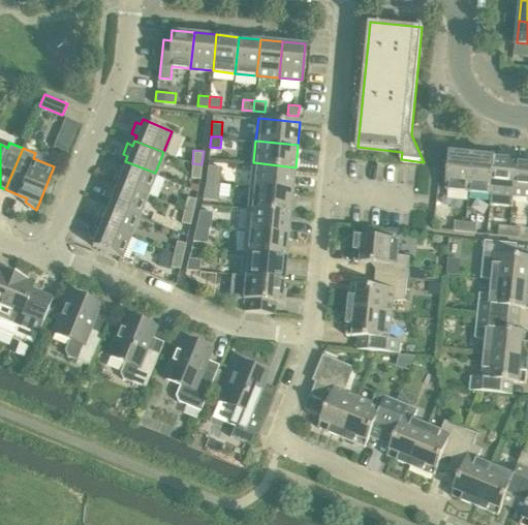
[(469,190),(473,154),(451,151),(446,188),(469,190)]
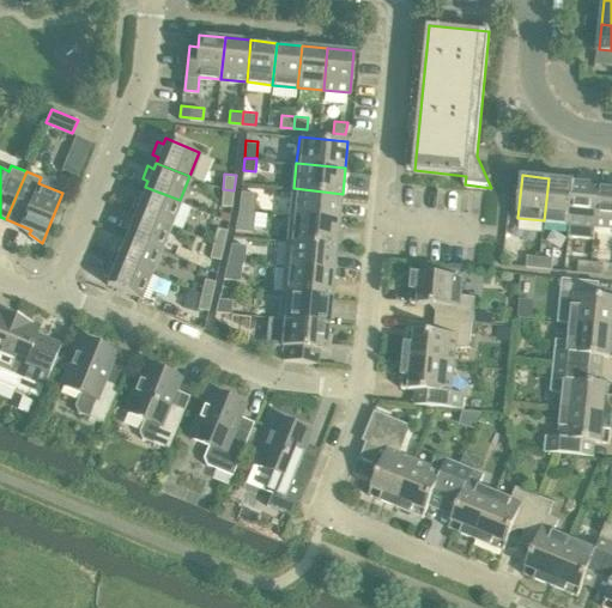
[(570,223),(574,181),(549,178),(544,220),(570,223)]
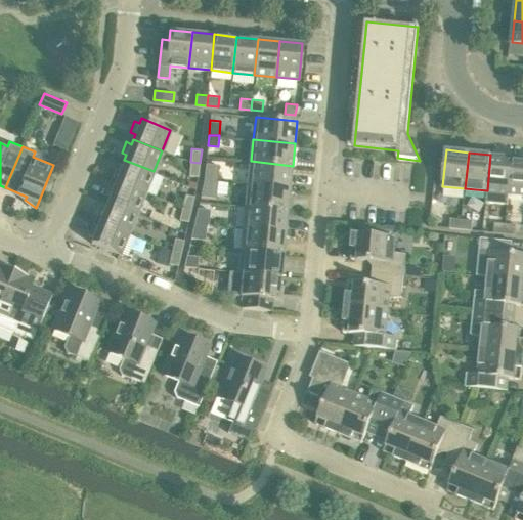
[(509,192),(513,157),(490,155),(487,190),(486,200),(508,203),(509,192)]
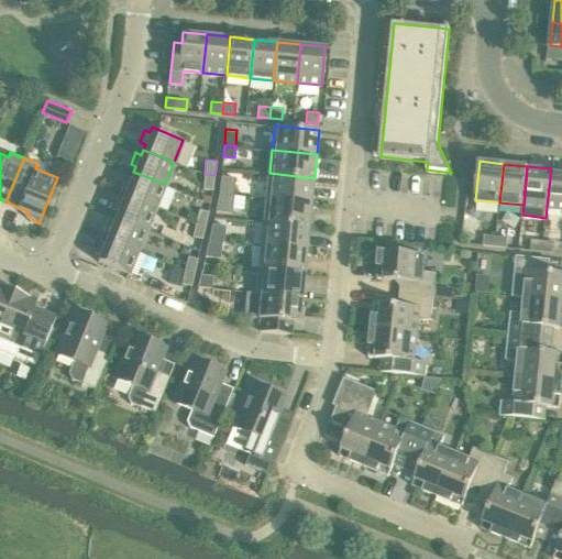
[(561,168),(551,168),(547,207),(561,208),(561,168)]
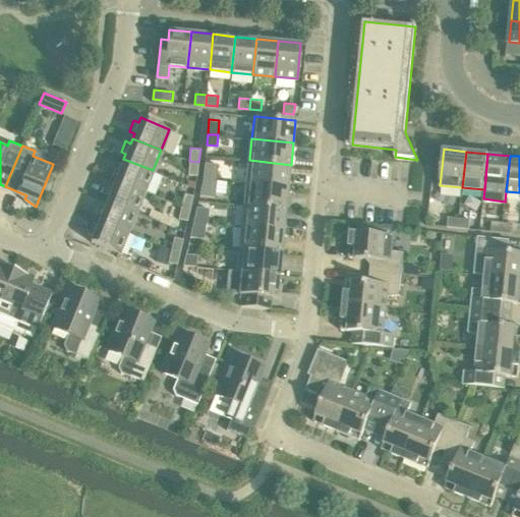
[(145,190),(153,170),(123,159),(122,163),(117,161),(112,172),(118,174),(116,179),(145,190)]
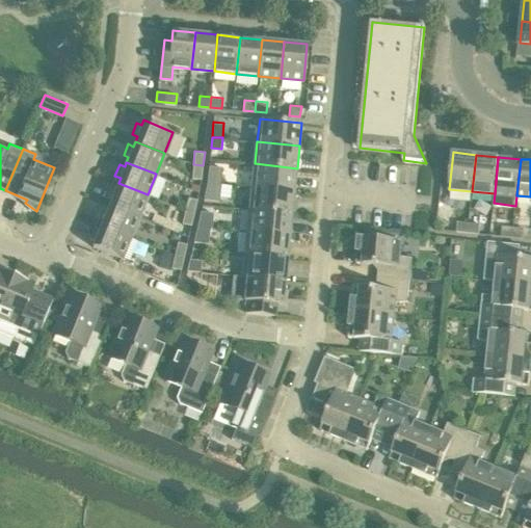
[(295,190),(297,168),(255,163),(253,186),(295,190)]
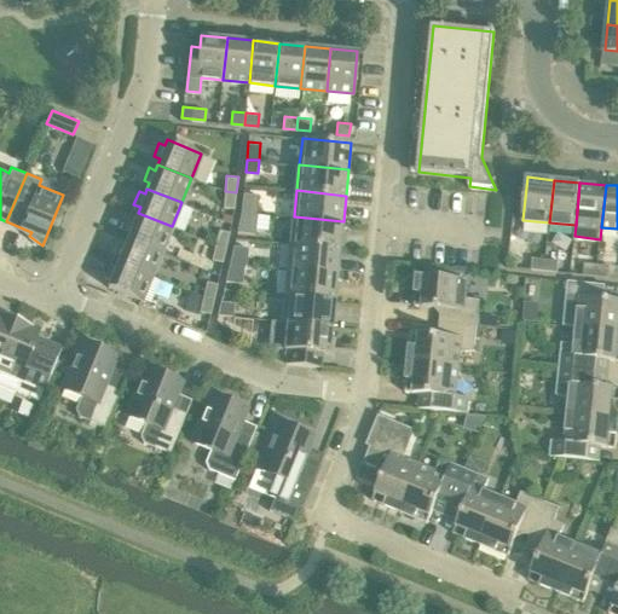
[(235,207),(236,192),(225,191),(224,207),(235,207)]
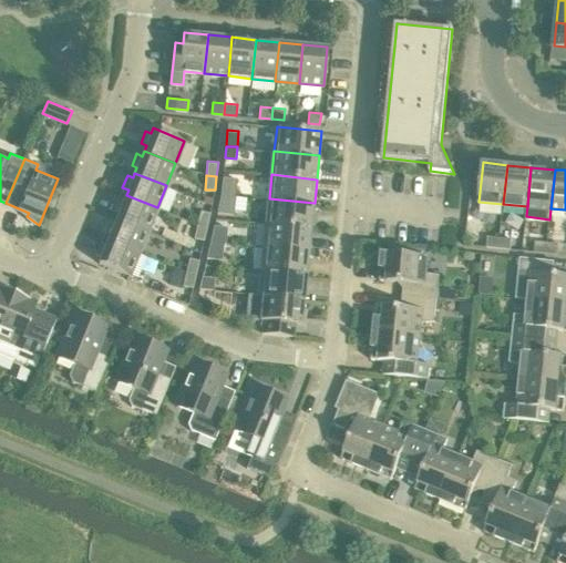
[(222,193),(236,195),(238,177),(223,175),(222,193)]
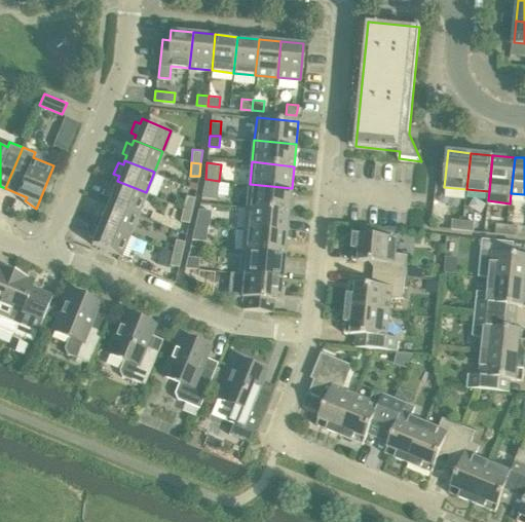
[(217,197),(219,181),(205,179),(201,195),(217,197)]
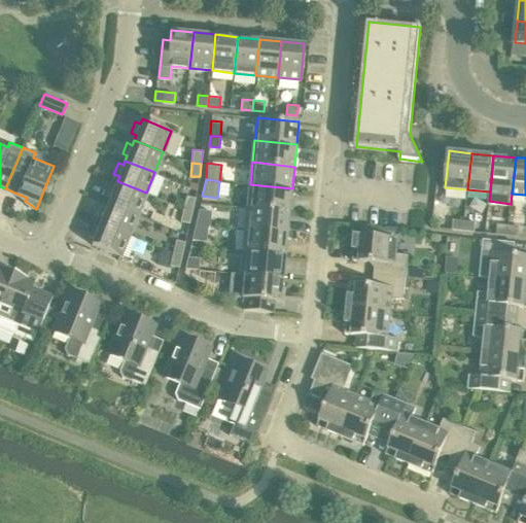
[(137,213),(146,193),(117,181),(115,185),(110,183),(105,195),(110,197),(108,202),(137,213)]
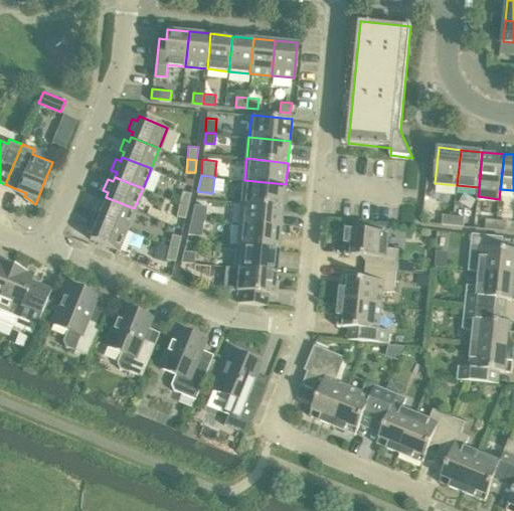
[(284,205),(286,184),(244,180),(242,201),(284,205)]
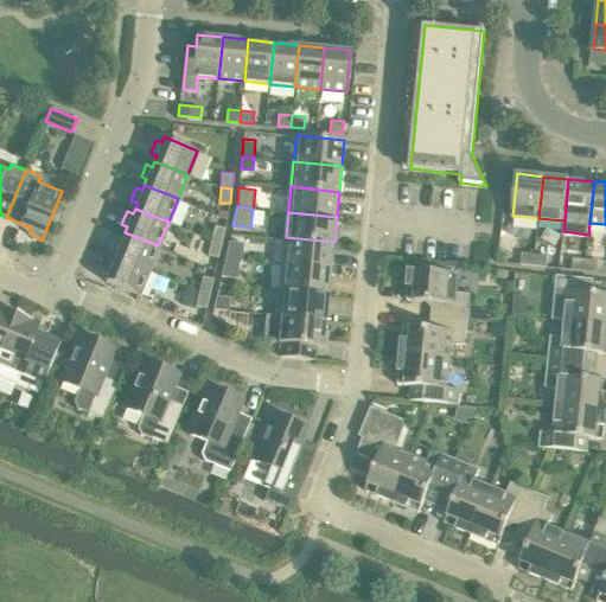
[(222,241),(225,226),(215,224),(211,238),(222,241)]
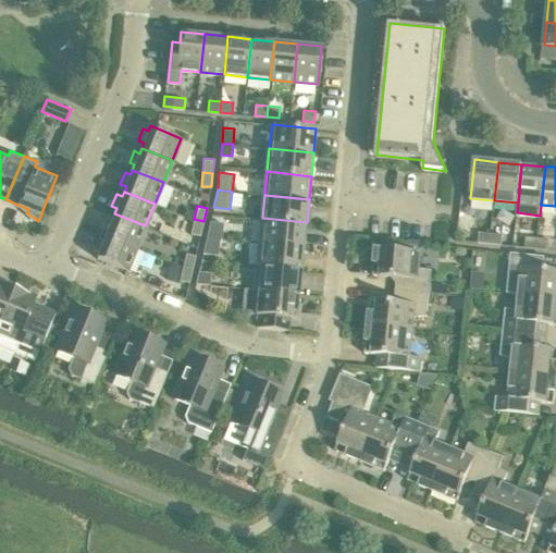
[(136,247),(145,225),(114,213),(113,218),(108,216),(102,228),(108,230),(106,235),(136,247)]
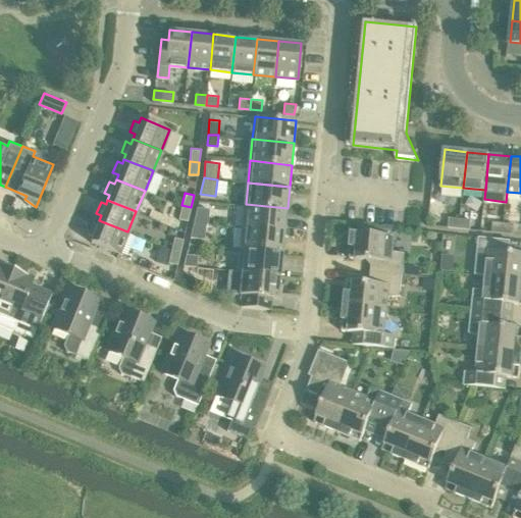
[(284,230),(288,208),(246,204),(244,226),(284,230)]
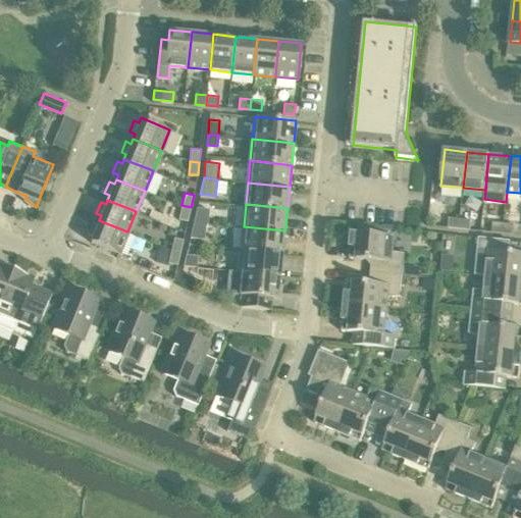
[(188,220),(191,207),(181,205),(178,217),(188,220)]
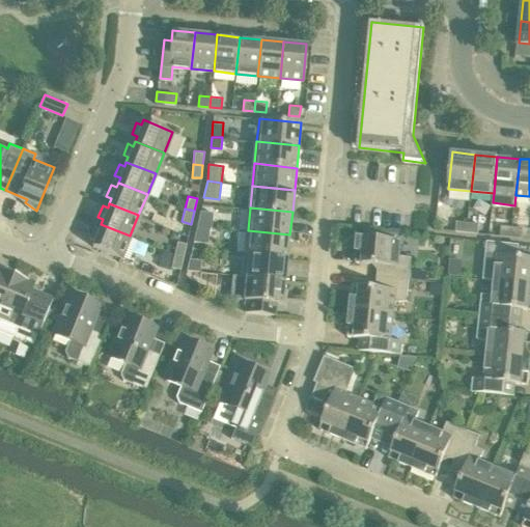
[(212,227),(213,212),(200,210),(196,226),(210,227),(212,227)]
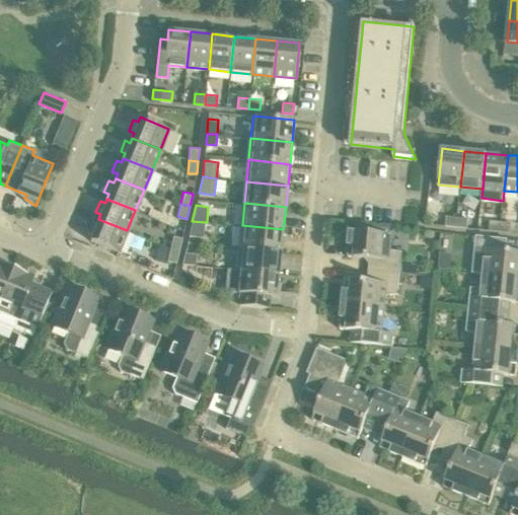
[(456,226),(457,216),(447,215),(446,225),(456,226)]
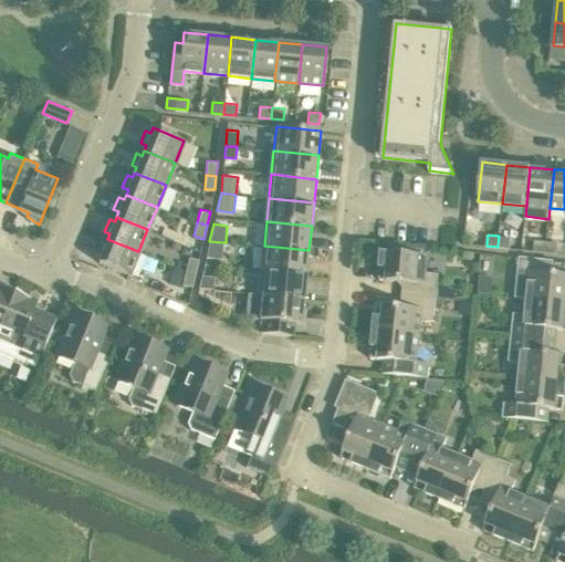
[(510,248),(511,237),(499,236),(498,247),(510,248)]
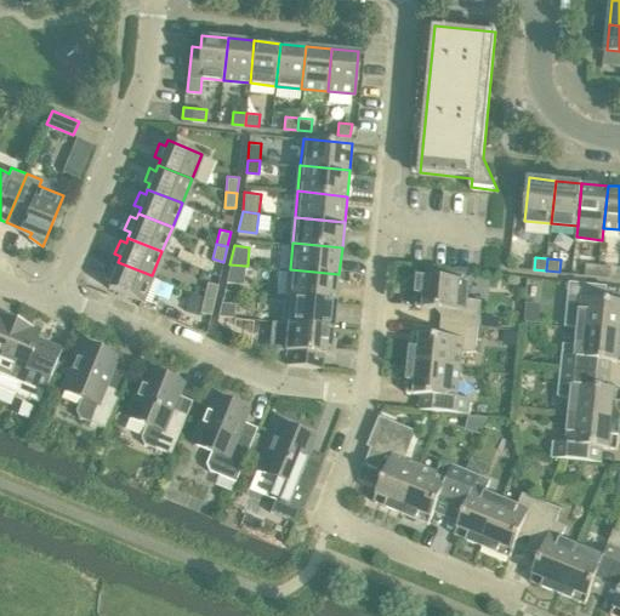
[(142,301),(152,275),(118,262),(117,267),(111,264),(104,278),(111,280),(108,286),(142,301)]
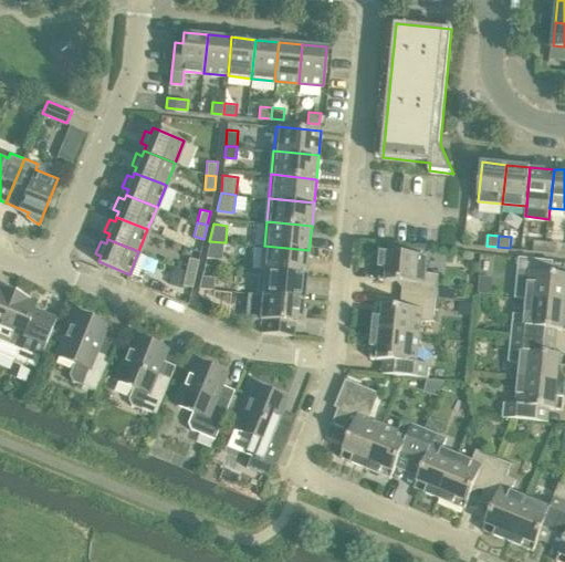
[(545,251),(546,240),(535,239),(534,250),(545,251)]
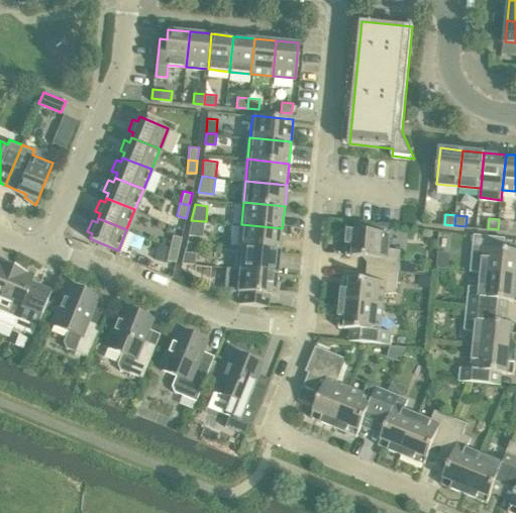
[(509,230),(510,220),(499,219),(498,229),(509,230)]
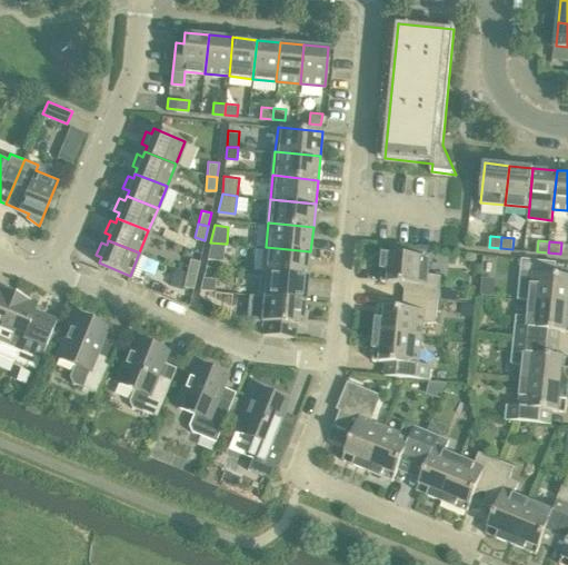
[(222,259),(225,244),(210,243),(207,258),(222,259)]
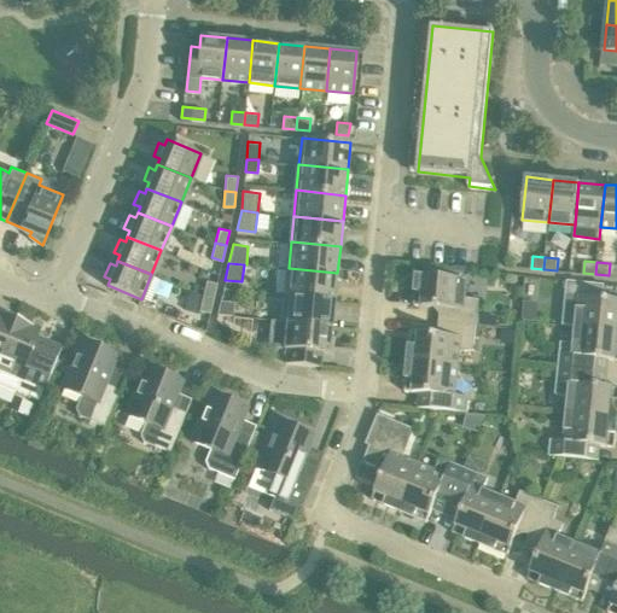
[(335,298),(337,273),(289,268),(285,293),(335,298)]
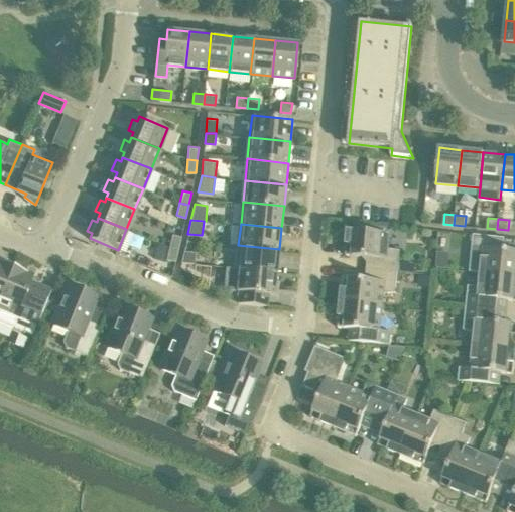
[(367,266),(397,269),(400,248),(388,247),(390,232),(348,228),(346,253),(368,255),(367,266)]
